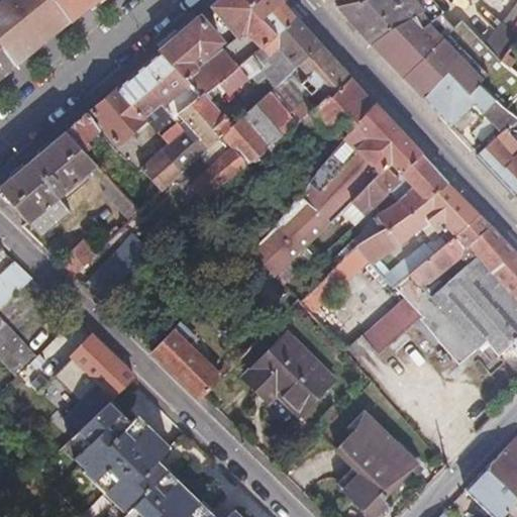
[(11,0),(0,0),(0,8),(1,8),(33,52),(49,38),(35,20),(27,20),(11,0)]
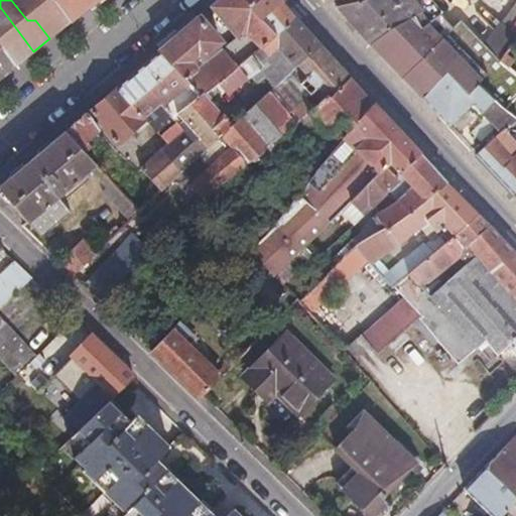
[(50,0),(11,0),(27,20),(35,20),(49,38),(69,23),(50,0)]
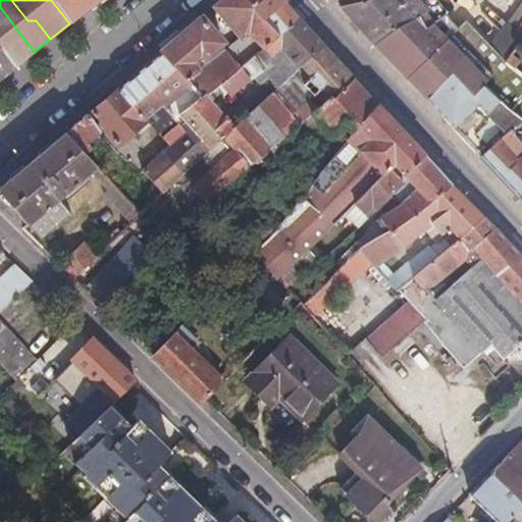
[(51,0),(69,23),(84,12),(97,1),(97,0),(51,0)]
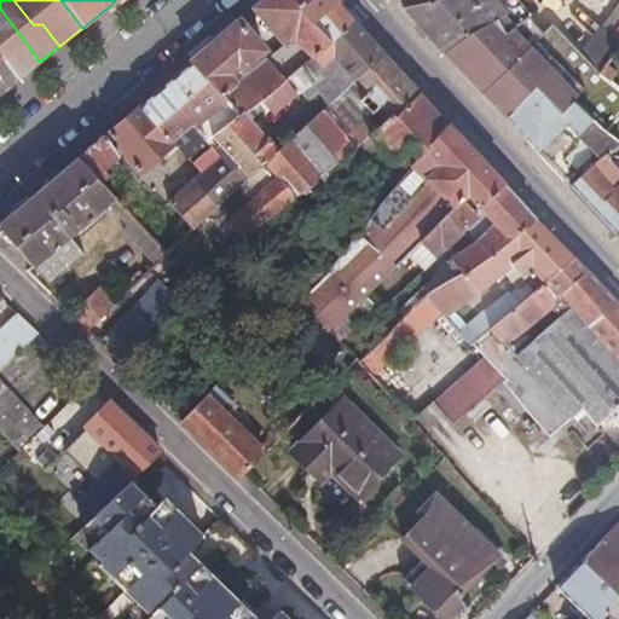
[(314,25),(339,6),(333,0),(271,0),(258,11),(287,46),(293,41),(312,61),(331,45),(314,25)]
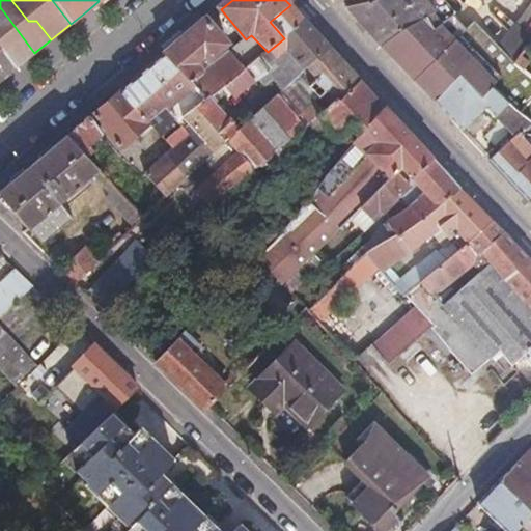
[(364,27),(382,46),(428,17),(434,28),(454,14),(443,0),(434,0),(428,3),(425,0),(368,0),(345,6),(364,27)]
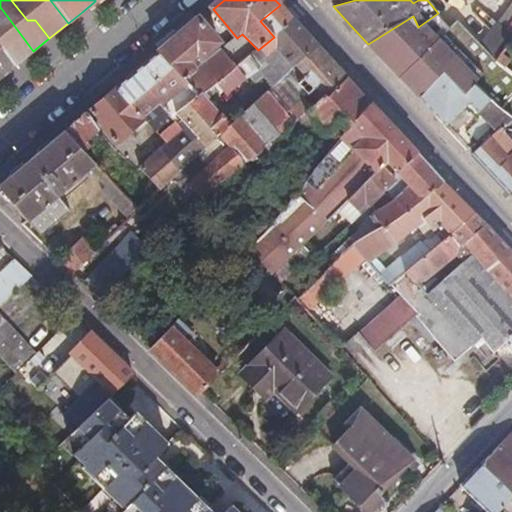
[(257,85),(265,79),(310,39),(292,19),(280,5),(260,21),(274,37),(258,50),(240,65),(248,75),(257,85)]
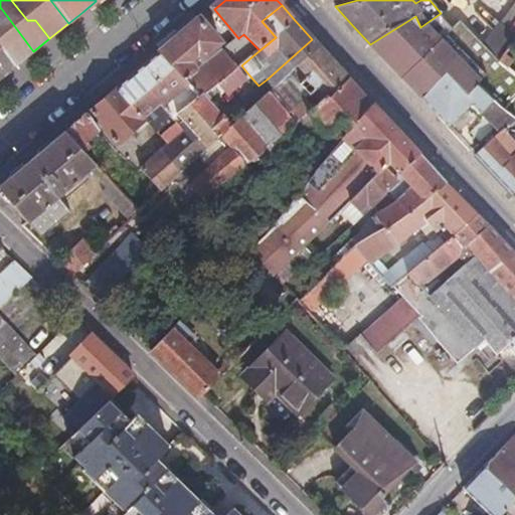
[(0,47),(3,52),(14,66),(33,51),(1,8),(0,8),(0,47)]
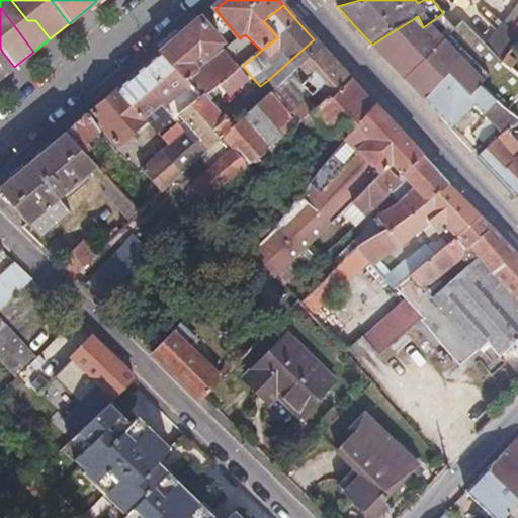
[(418,16),(372,45),(425,98),(446,76),(469,97),(479,87),(506,112),(517,97),(517,75),(501,62),(501,64),(480,47),(476,42),(443,13),(423,27),(418,16)]
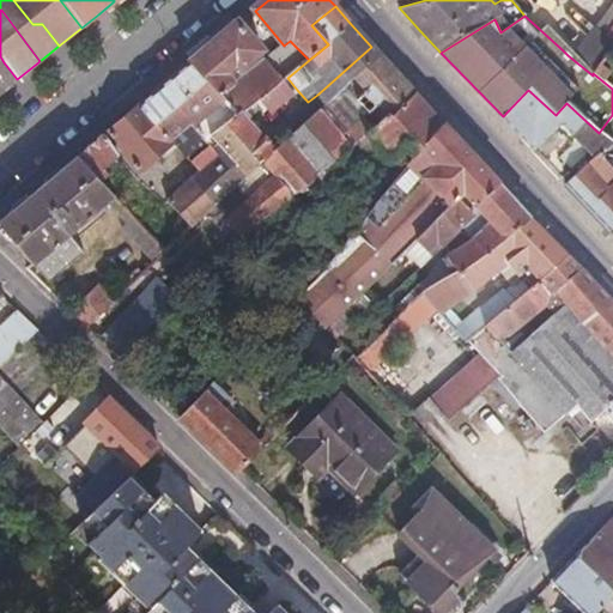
[(192,66),(240,117),(281,83),(284,82),(256,58),(262,52),(240,24),(214,46),(192,66)]
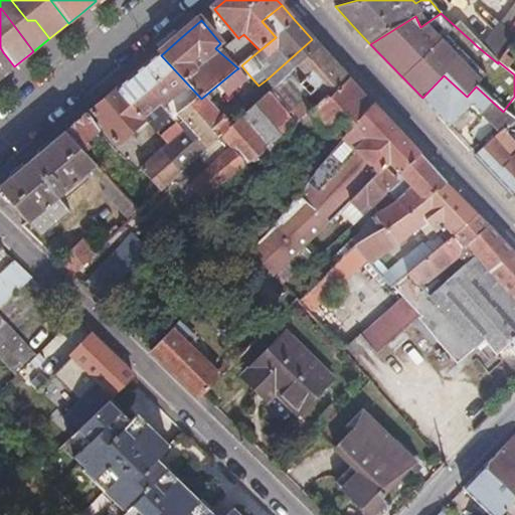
[(477,46),(498,61),(514,41),(514,35),(508,29),(497,21),(477,46)]
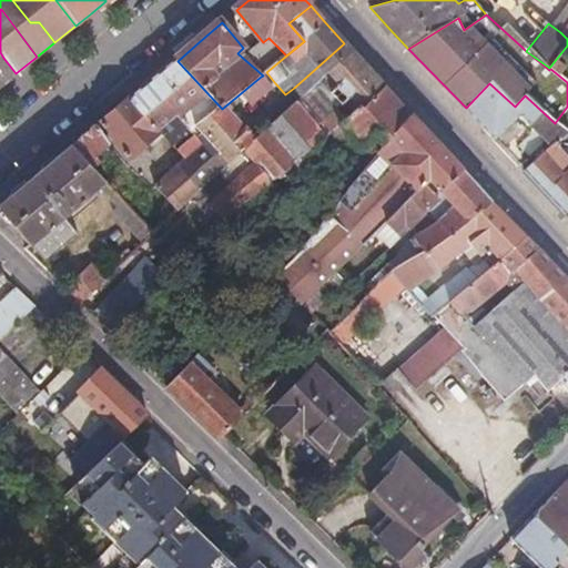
[(294,88),(303,98),(354,52),(344,43),(294,88)]
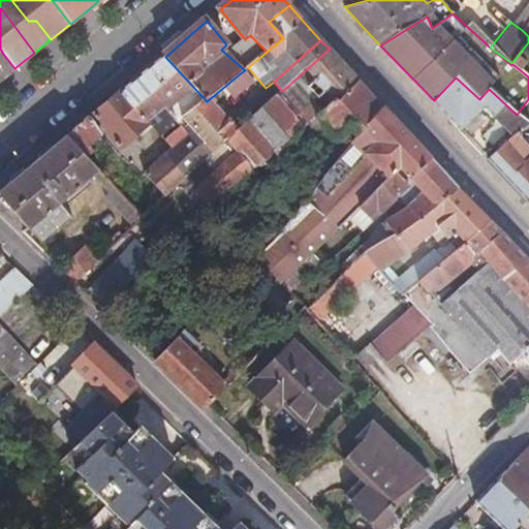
[(0,80),(14,68),(3,54),(0,49),(0,80)]
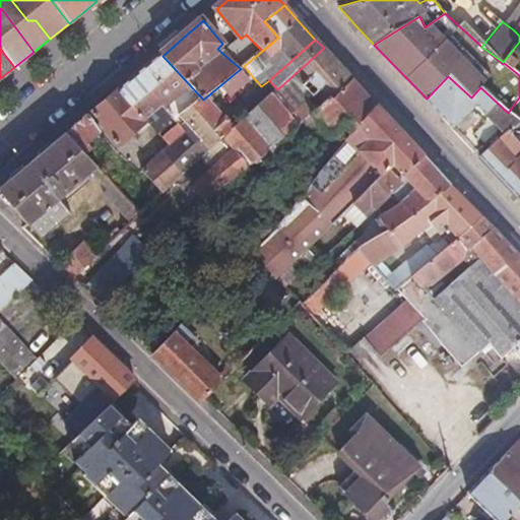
[(181,118),(203,100),(163,56),(152,64),(137,77),(163,107),(171,115),(167,119),(171,123),(165,128),(169,133),(183,121),(181,118)]
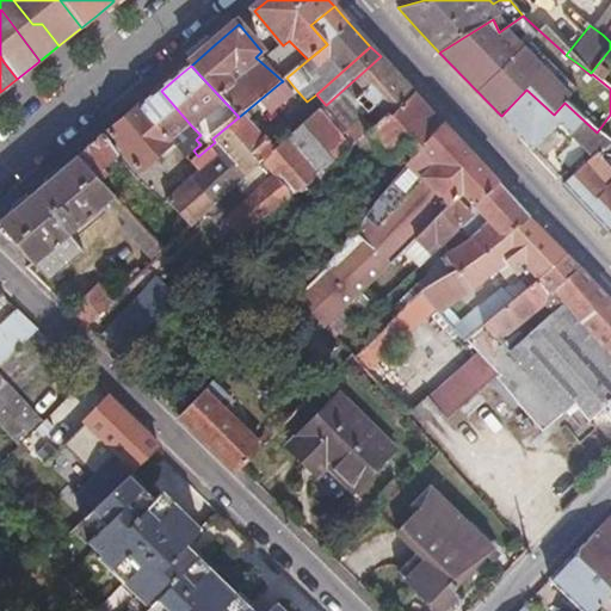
[(281,82),(290,94),(296,90),(287,78),(283,81),(281,82)]
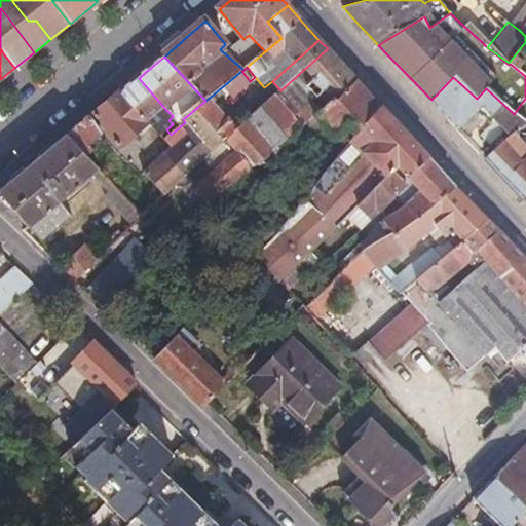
[(205,101),(215,111),(250,81),(241,71),(205,101)]
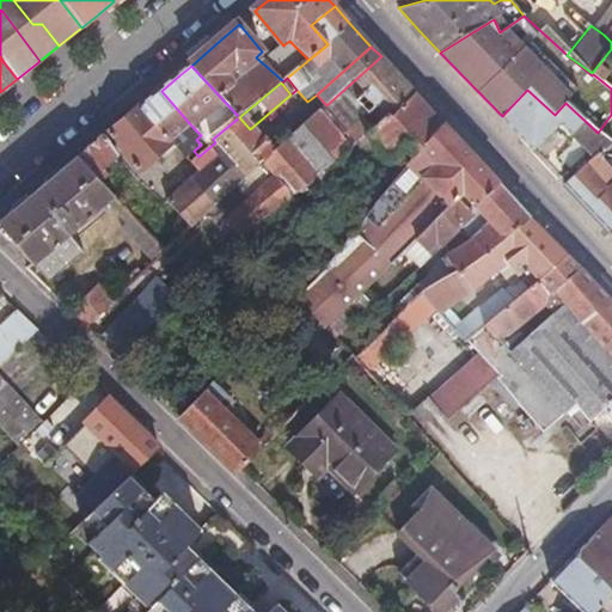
[(502,116),(561,178),(588,150),(601,135),(598,133),(565,103),(555,115),(527,90),(502,116)]
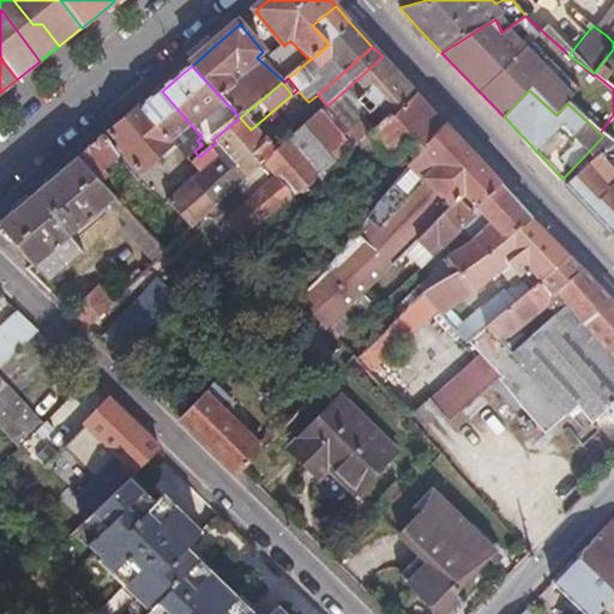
[(180,136),(192,126),(162,91),(140,109),(172,144),(172,143),(180,136)]
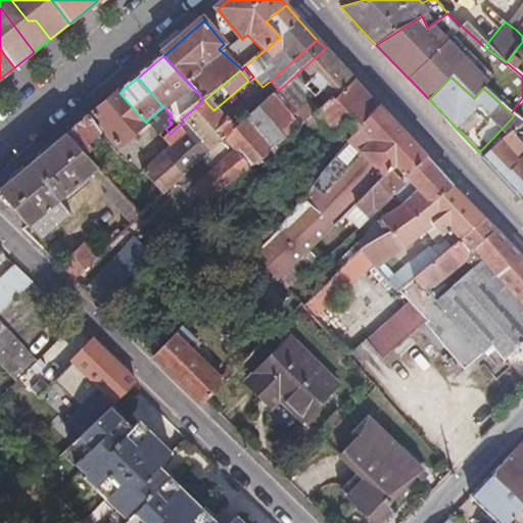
[(120,147),(147,123),(146,122),(146,123),(120,93),(93,115),(120,147)]
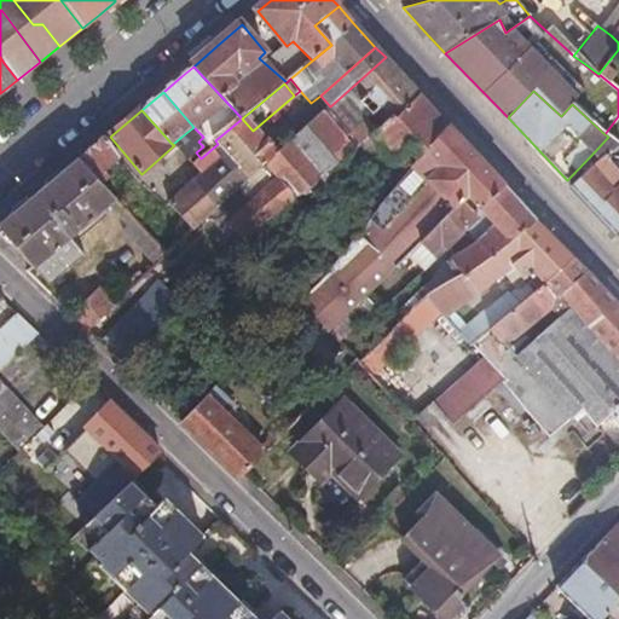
[(265,166),(277,155),(253,131),(242,119),(215,140),(218,144),(226,152),(250,179),(265,166)]
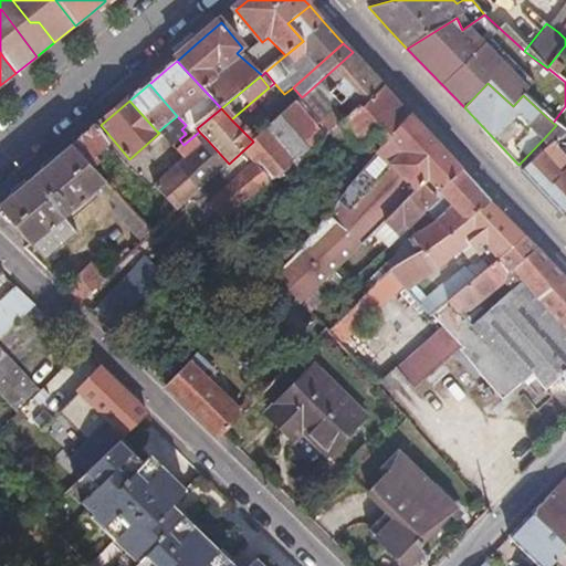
[(385,221),(448,158),(428,136),(409,115),(385,144),(335,206),(314,232),(301,248),(302,249),(276,274),(274,278),(304,304),(316,290),(334,272),(374,232),(385,221)]
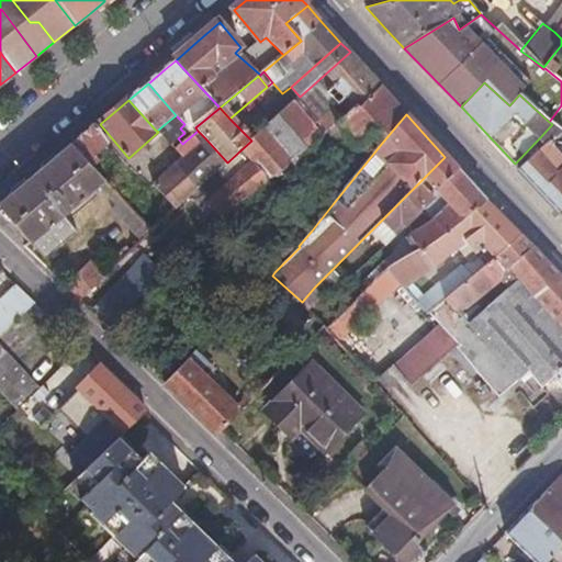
[(165,124),(178,138),(184,133),(180,128),(184,124),(176,115),(165,124)]
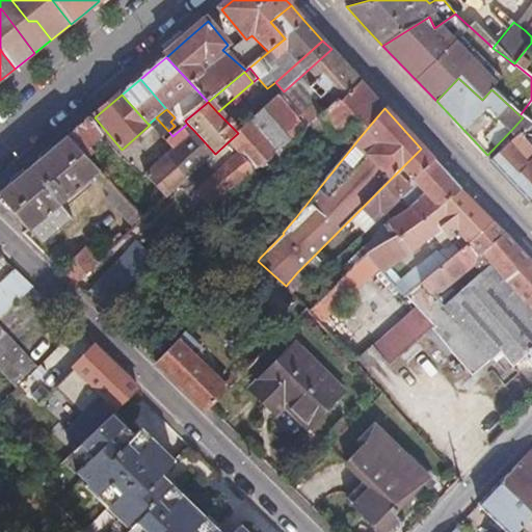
[(511,130),(517,136),(531,124),(523,117),(511,130)]
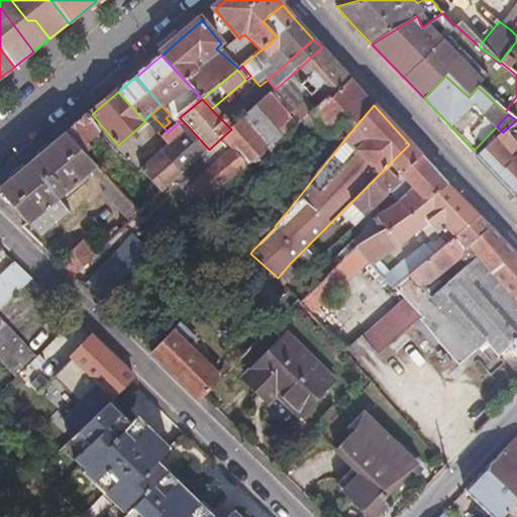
[(89,116),(68,134),(89,158),(94,152),(88,144),(101,132),(89,116)]
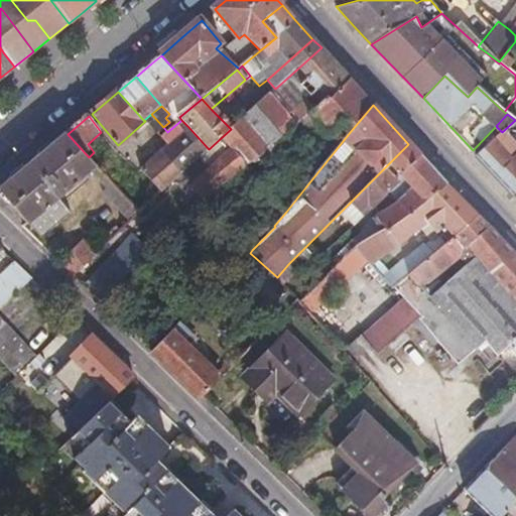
[(515,119),(515,120),(502,132),(515,145),(515,119)]
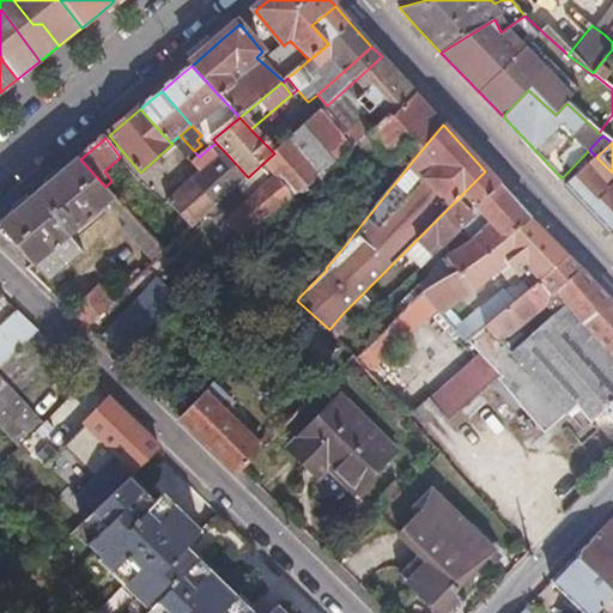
[(200,173),(224,151),(216,143),(199,157),(192,164),(200,173)]
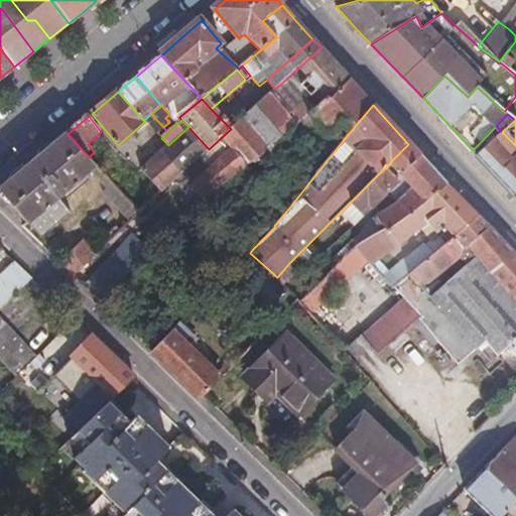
[(181,173),(209,149),(188,127),(168,145),(161,151),(181,173)]
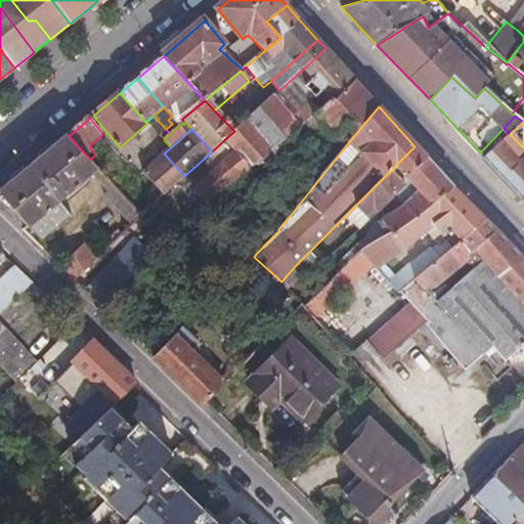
[(523,156),(523,157),(521,155),(523,150),(523,147),(510,134),(485,158),(505,177),(523,198),(523,156)]
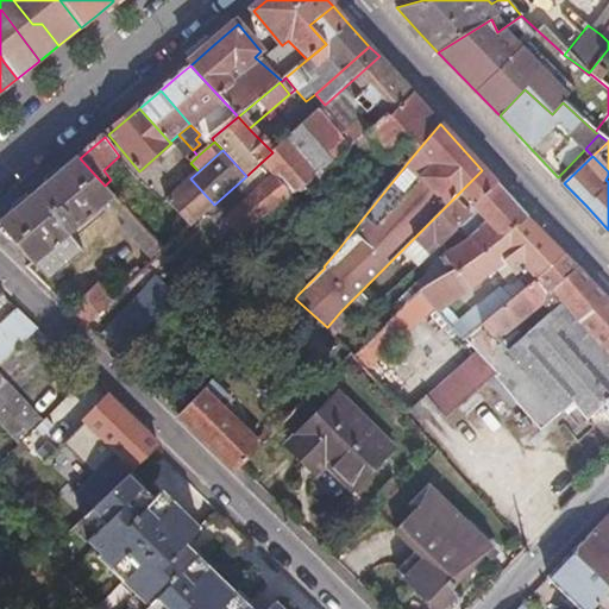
[(154,263),(167,250),(105,186),(80,158),(46,187),(0,225),(31,265),(33,263),(49,282),(85,252),(69,233),(107,201),(126,223),(120,228),(154,263)]
